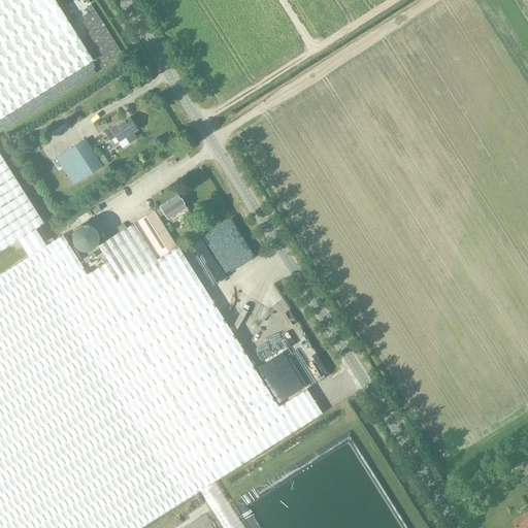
[(54,0),(0,0),(0,250),(43,223),(0,155),(0,119),(92,61),(54,0)]
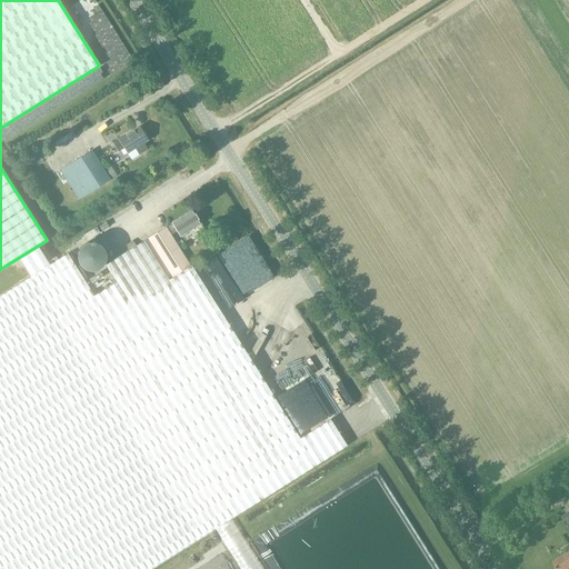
[(148,138),(146,136),(145,136),(139,127),(118,140),(119,140),(113,143),(118,151),(123,148),(127,153),(135,148),(137,151),(138,152),(140,152),(143,150),(145,149),(145,147),(142,143),(148,140),(147,139),(148,139),(148,138)]
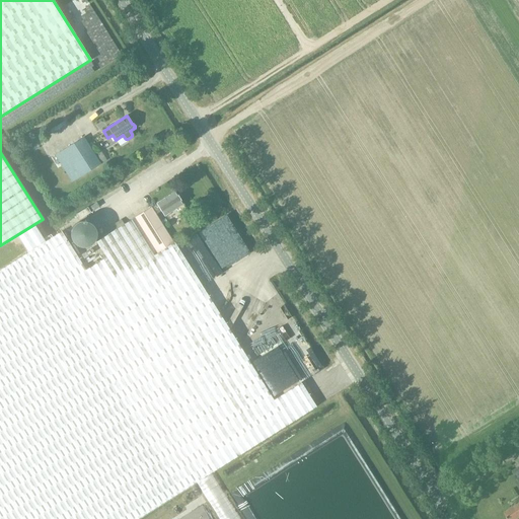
[(80,176),(100,164),(83,137),(55,155),(72,182),(80,176)]
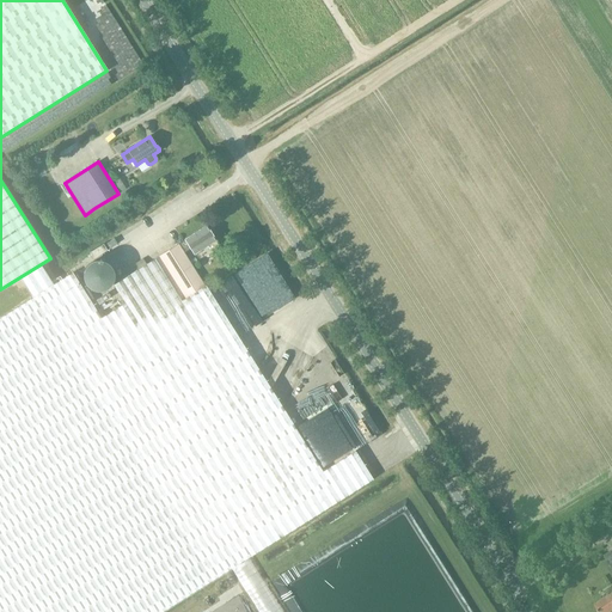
[(178,244),(183,251),(190,248),(194,254),(215,240),(207,226),(184,240),(178,244)]
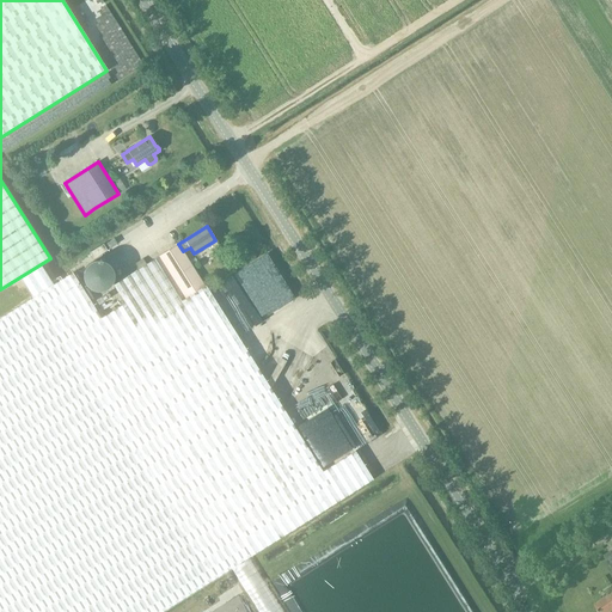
[(183,251),(178,244),(112,285),(124,304),(101,318),(72,273),(53,285),(41,265),(20,277),(32,297),(0,317),(0,611),(159,611),(372,479),(326,405),(294,426),(206,286),(204,286),(183,251)]
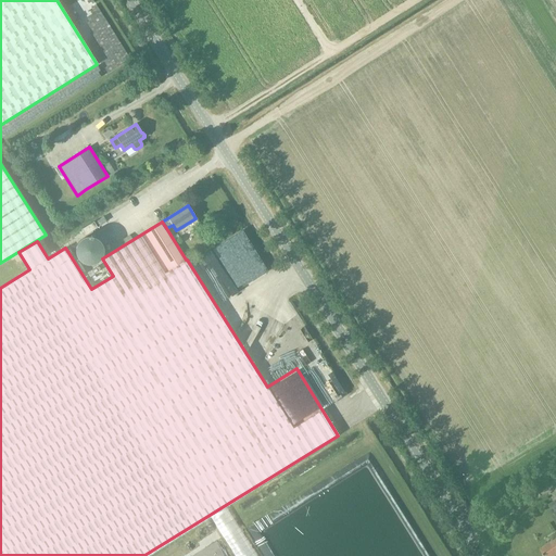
[(88,265),(89,265),(90,265),(92,265),(93,264),(96,263),(97,263),(99,261),(100,260),(101,258),(102,256),(102,254),(103,253),(103,251),(103,249),(102,248),(102,245),(101,244),(101,243),(100,242),(99,240),(97,239),(96,239),(93,238),(92,237),(90,237),(88,237),(86,237),(84,238),(83,239),(80,240),(79,241),(78,242),(77,243),(76,244),(76,245),(75,248),(75,249),(75,251),(75,253),(75,254),(76,256),(77,258),(78,260),(79,262),(81,263),(83,264),(85,264),(86,265),(88,265)]
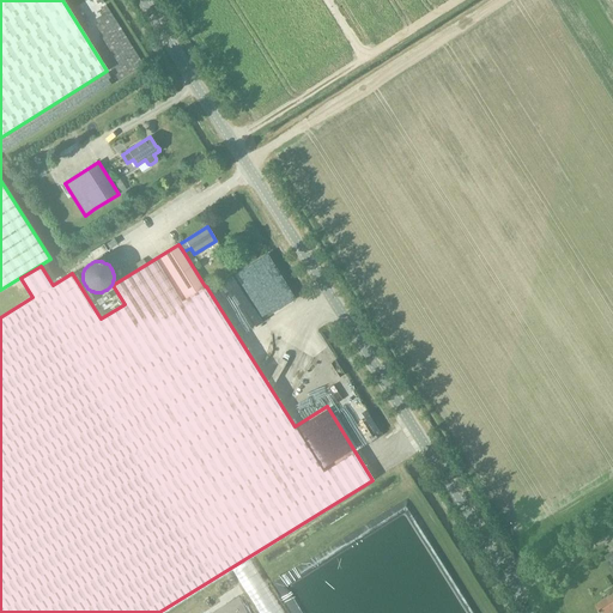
[(108,292),(93,302),(101,313),(115,303),(108,292)]
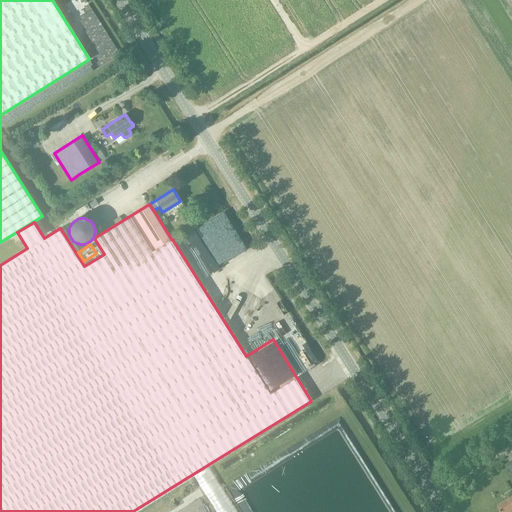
[(511,496),(497,506),(500,511),(508,511),(511,510),(511,496)]
